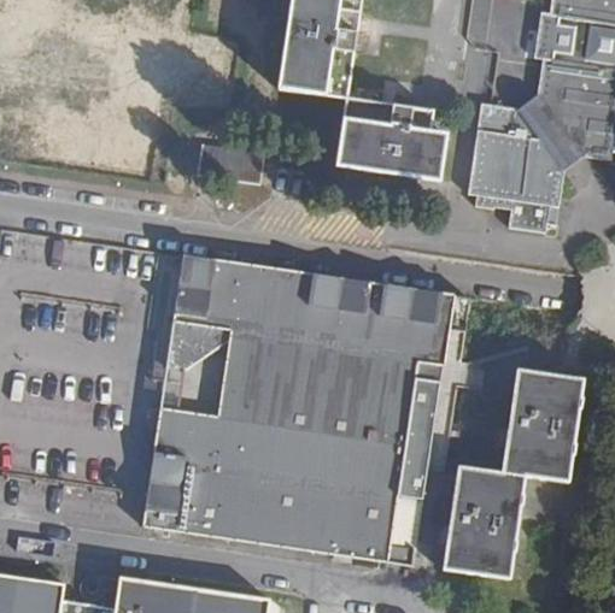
[(0,22),(82,36),(81,45),(106,48),(107,40),(116,41),(119,23),(121,15),(136,17),(135,25),(163,29),(167,3),(175,4),(176,0),(0,0),(0,22)]
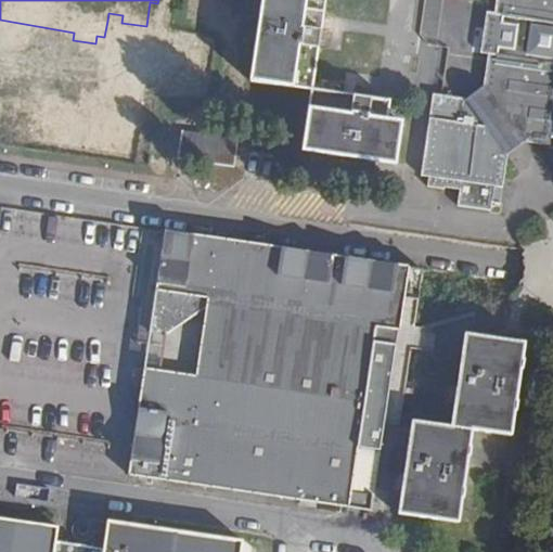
[(264,0),(252,78),(311,88),(324,0),(264,0)]
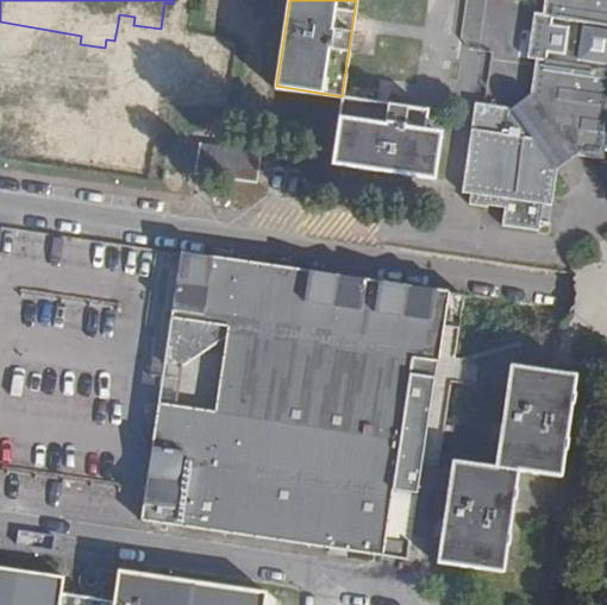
[(549,0),(545,23),(606,31),(606,0),(549,0)]
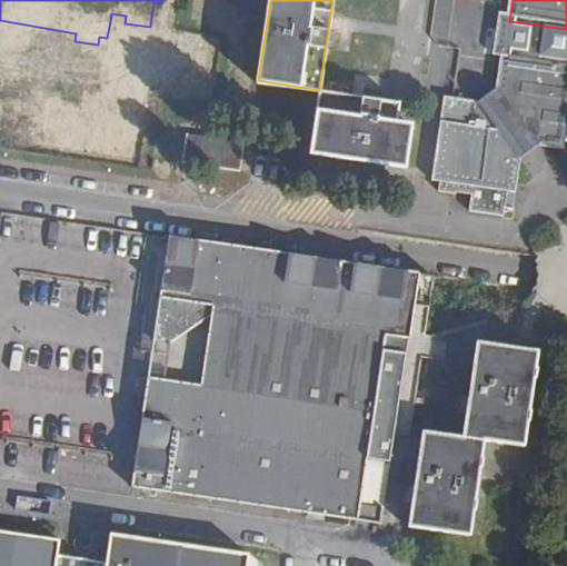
[(153,2),(150,27),(158,28),(161,3),(153,2)]
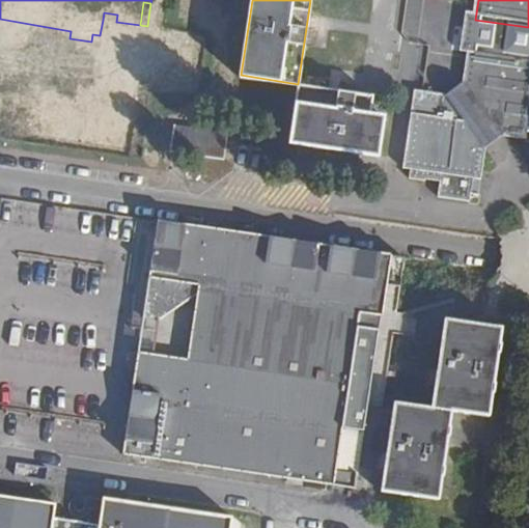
[(104,12),(103,20),(116,22),(117,15),(104,12)]
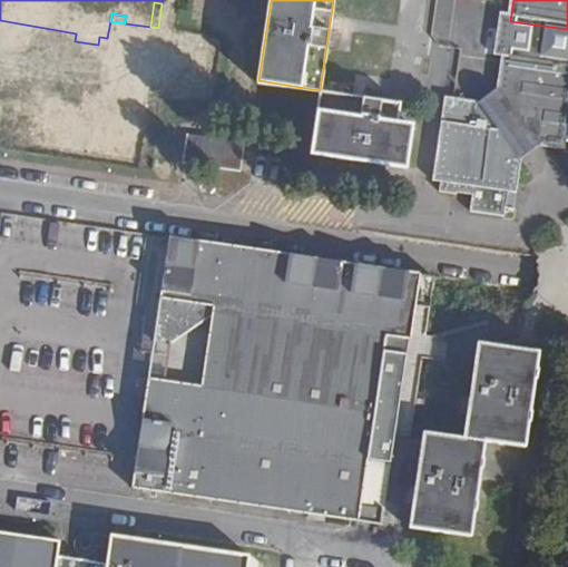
[(0,30),(1,30),(0,37),(0,54),(55,64),(58,39),(75,41),(76,33),(0,20),(0,30)]
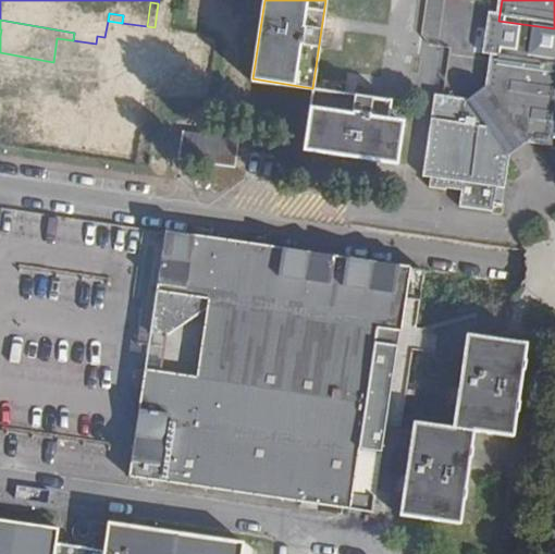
[(438,109),(426,175),(424,183),(431,184),(430,187),(442,189),(442,185),(460,188),(458,197),(461,197),(460,206),(489,210),(488,214),(497,216),(498,210),(505,210),(506,204),(500,202),(506,152),(526,139),(554,145),(554,28),(498,21),(493,59),(489,61),(483,96),(467,106),(444,102),(443,109),(438,109)]
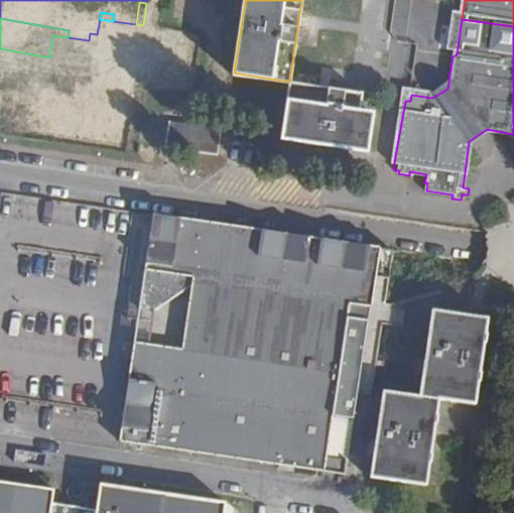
[(135,47),(130,72),(182,83),(193,34),(157,26),(151,51),(135,47)]
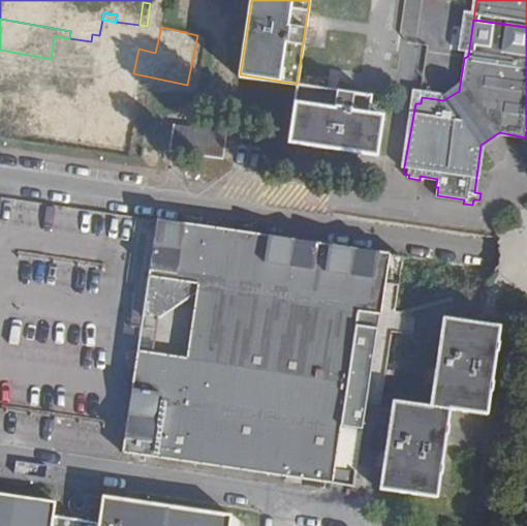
[(370,94),(297,84),(288,141),(375,154),(381,116),(367,113),(370,94)]
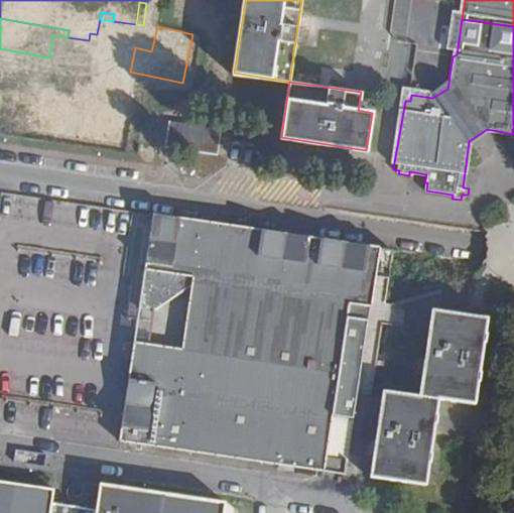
[(56,87),(51,124),(128,135),(133,98),(56,87)]
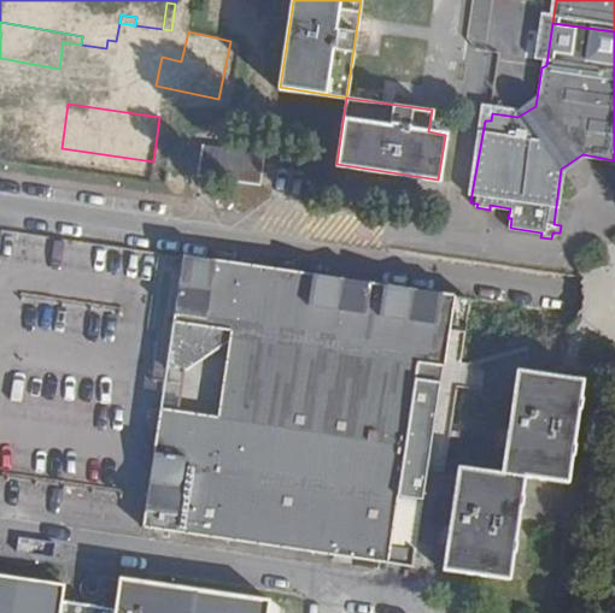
[(201,142),(197,172),(258,182),(259,175),(263,152),(201,142)]
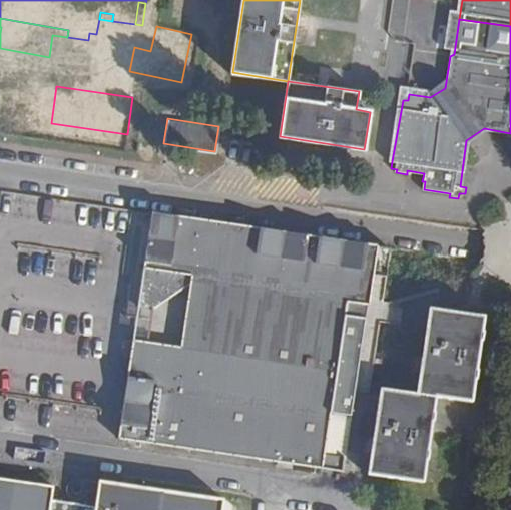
[(127,134),(51,123),(49,135),(126,147),(127,134)]
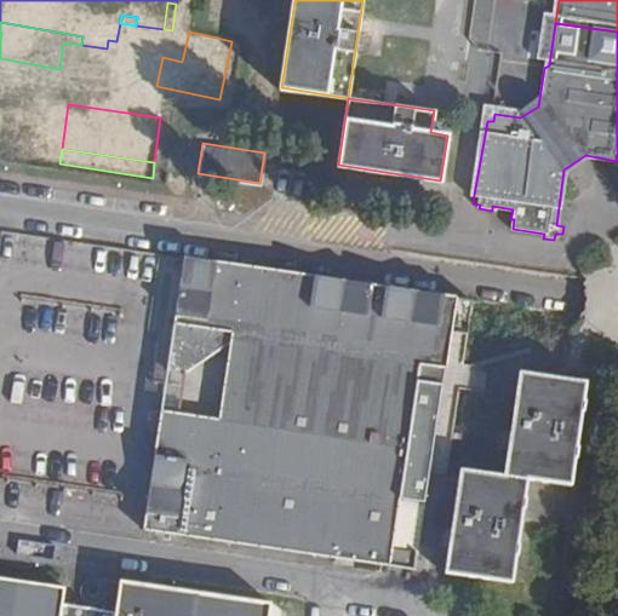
[(556,225),(564,226),(570,179),(595,167),(617,170),(617,161),(585,155),(564,170),(556,225)]
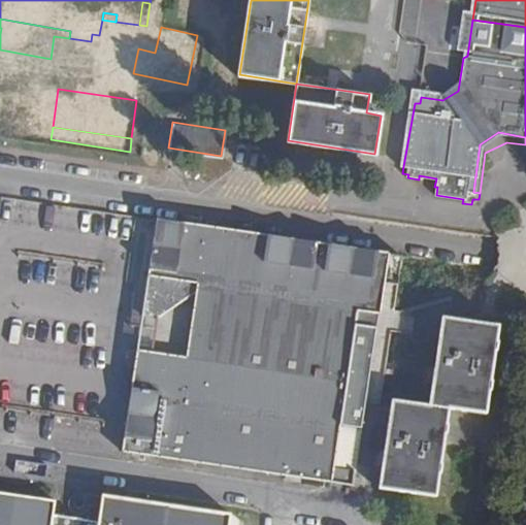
[(419,179),(407,177),(407,186),(423,188),(423,186),(434,187),(436,178),(419,175),(419,179)]
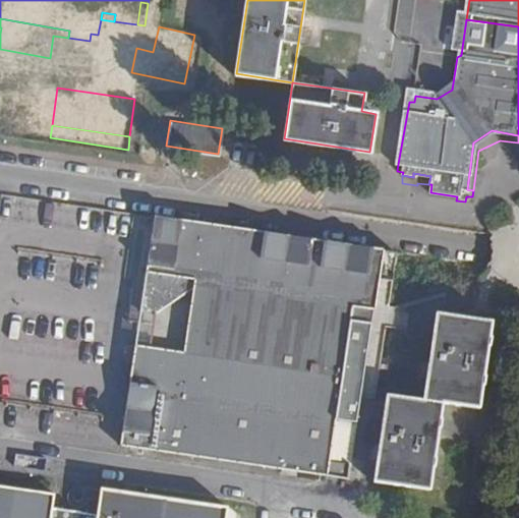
[(457,196),(430,192),(429,199),(464,205),(465,202),(456,200),(457,196)]
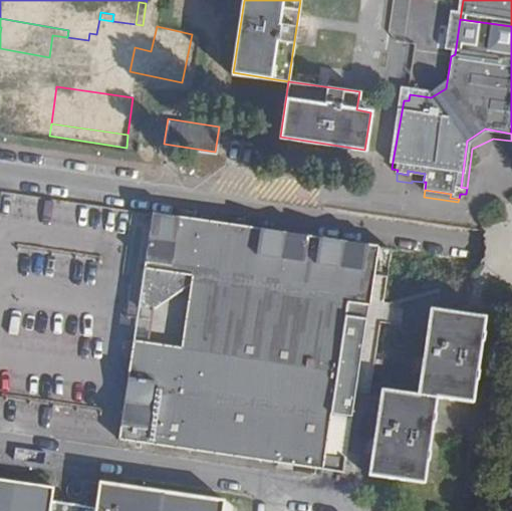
[(372,273),(386,275),(390,246),(152,211),(140,293),(136,318),(133,338),(132,346),(118,437),(308,465),(310,454),(342,458),(366,312),(368,303),(372,273)]
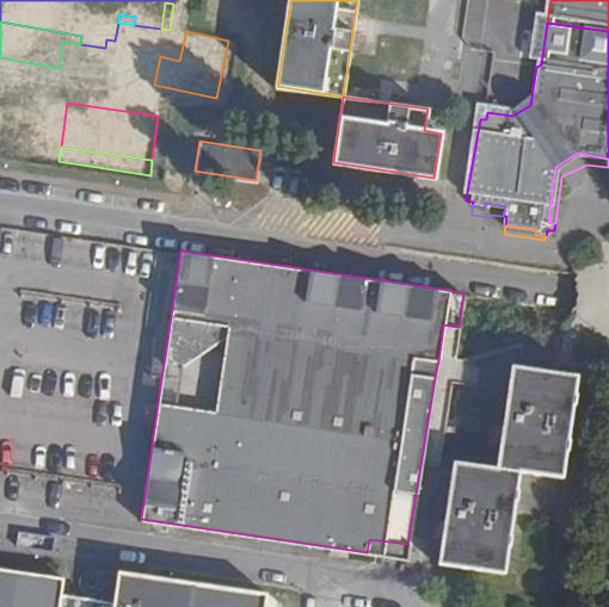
[(576,376),(511,366),(493,469),(451,463),(437,563),(502,574),(518,472),(559,478),(567,433),(576,376)]
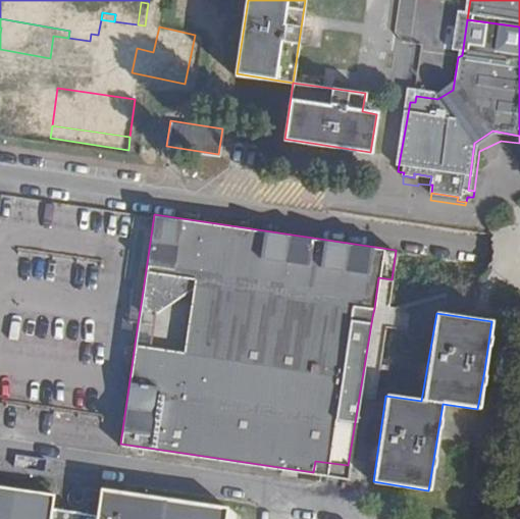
[(346,477),(348,465),(315,461),(313,472),(346,477)]
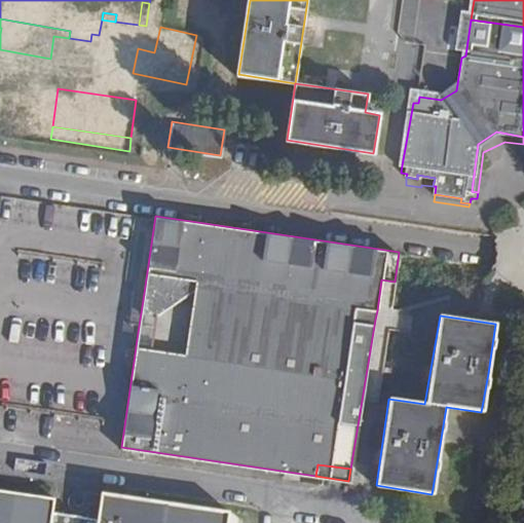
[(227,522),(229,511),(101,491),(97,518),(51,511),(53,497),(0,489),(0,522),(227,522)]
